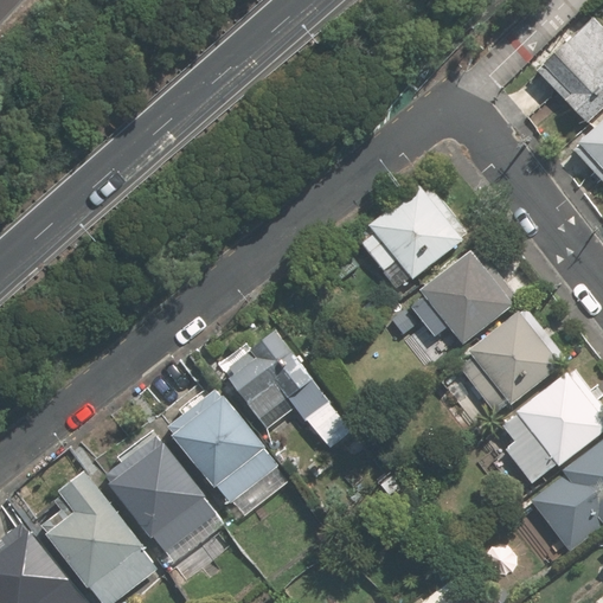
[(587,121),(602,107),(602,29),(594,19),(546,62),(583,103),(576,109),(587,121)]
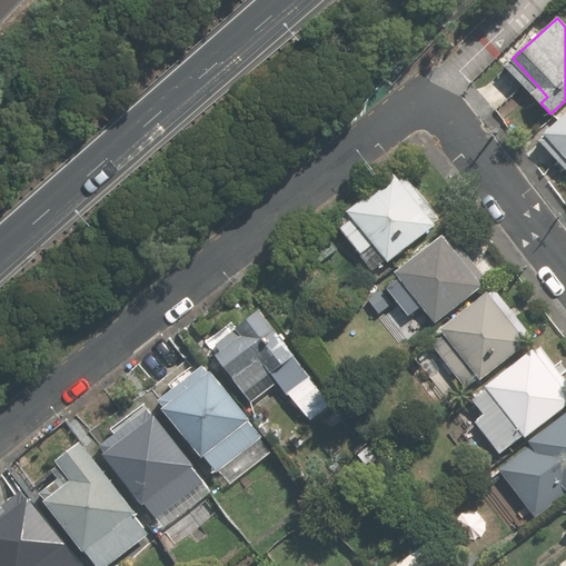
[(565,111),(539,135),(565,165),(565,111)]
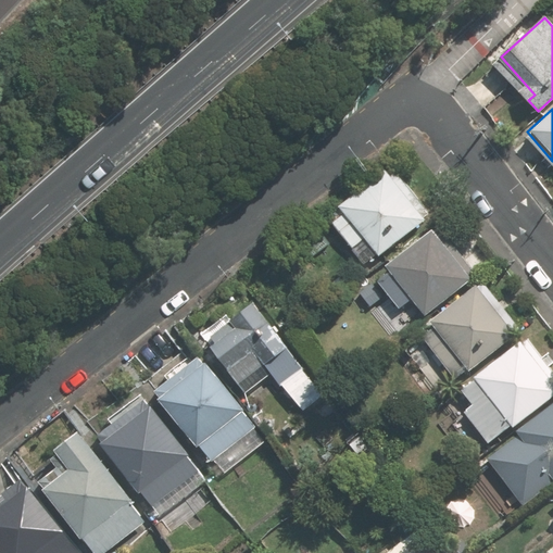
[(430,214),(389,165),(328,216),(369,265),(430,214)]
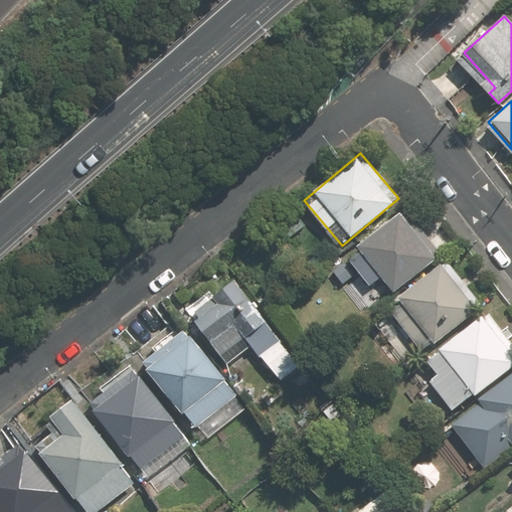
[(402,209),(331,270),(343,284),(357,272),(370,286),(379,279),(392,294),(440,254),(402,209)]
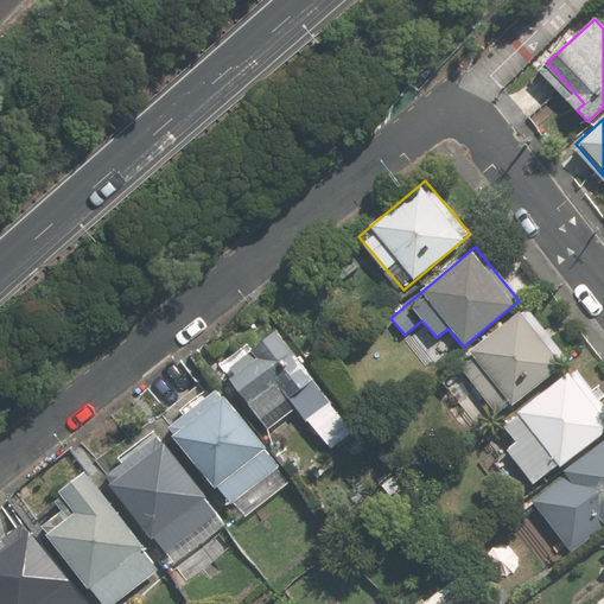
[(560,366),(514,310),(453,361),(500,417),(560,366)]
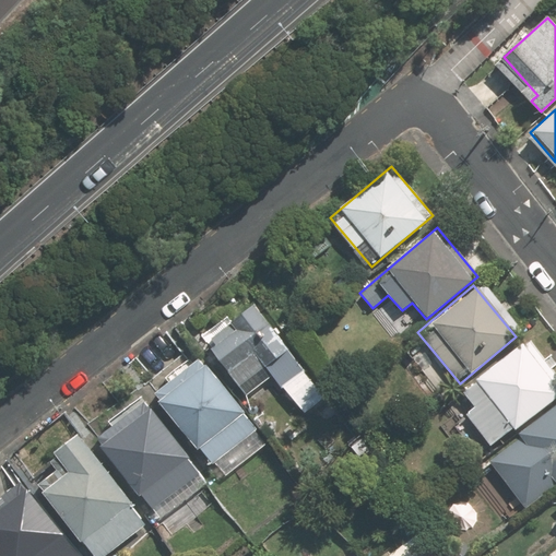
[(328,392),(255,305),(232,323),(236,328),(209,350),(245,393),(270,373),(304,413),(328,392)]
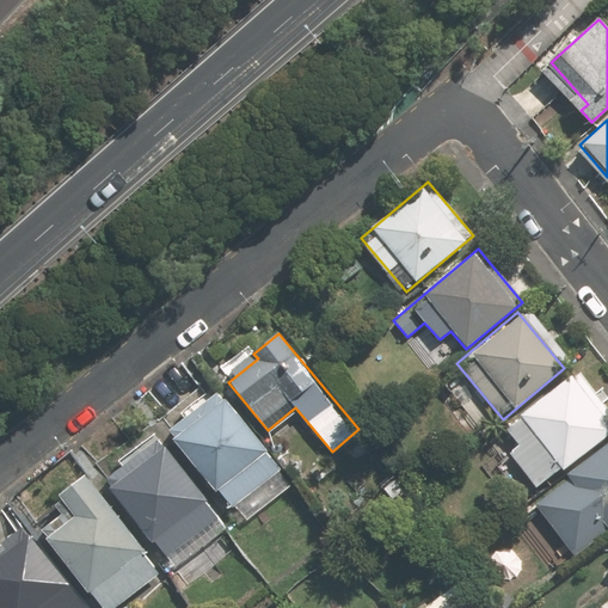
[(607,409),(577,369),(505,425),(520,443),(509,452),(539,490),(607,434),(607,409)]
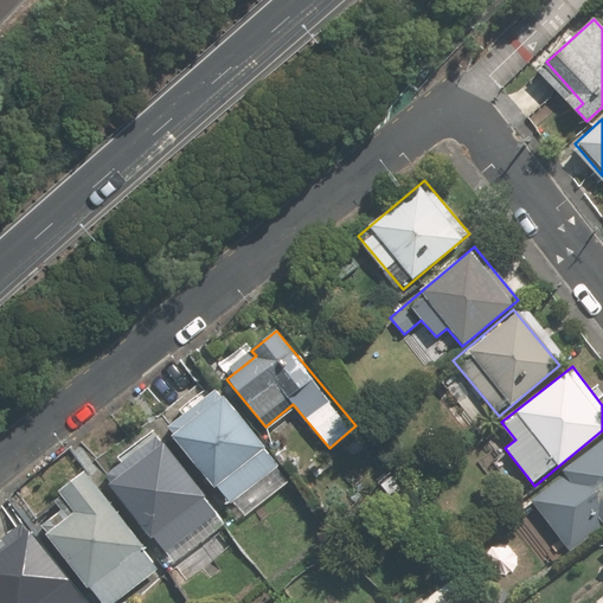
[(209,386),(161,429),(228,501),(274,460),(209,386)]
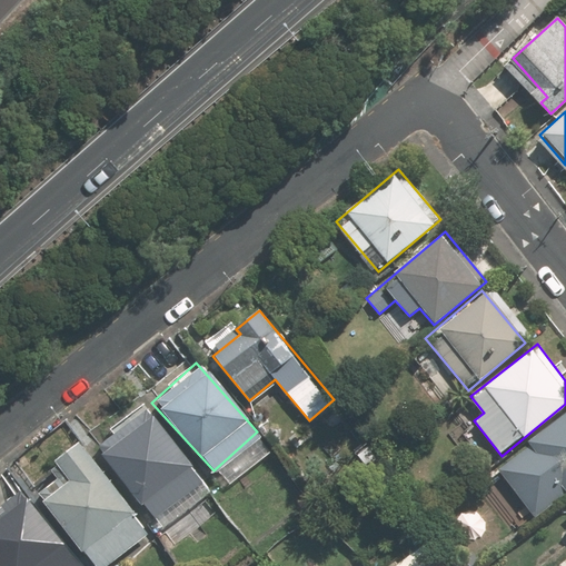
[(212,483),(147,407),(96,452),(162,527),(212,483)]
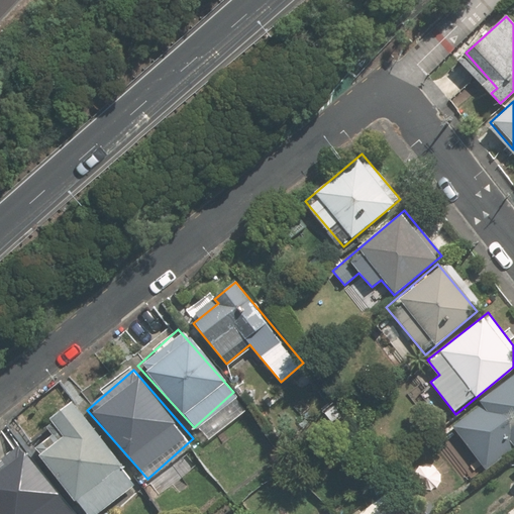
[(513,373),(451,422),(486,468),(513,444),(513,373)]
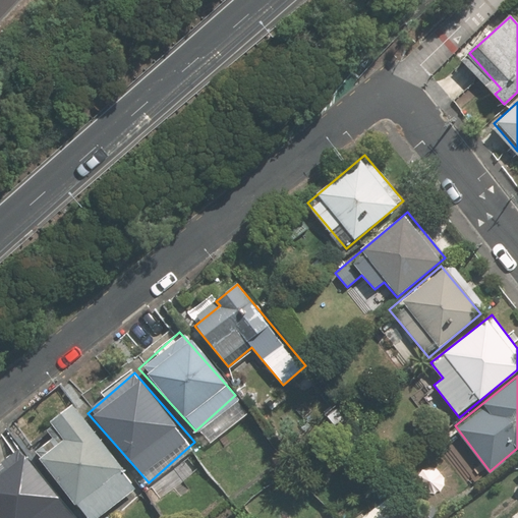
[(51,435),(32,452),(88,517),(93,517),(134,483),(68,406),(45,426),(51,435)]
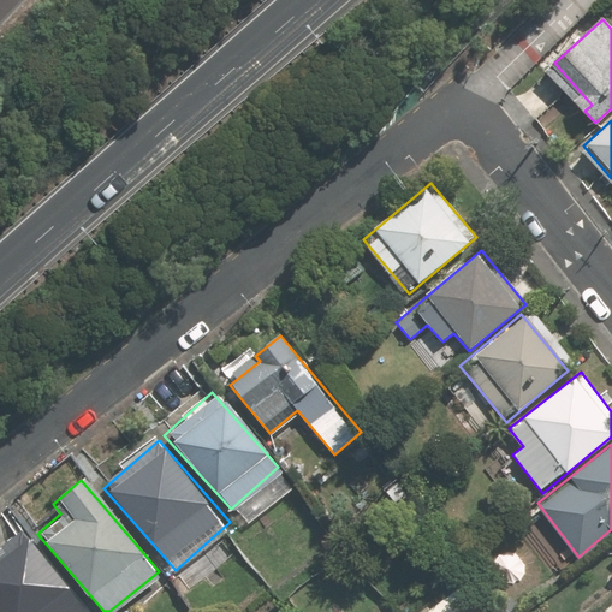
[(90,611),(16,530),(0,544),(0,611),(90,611)]
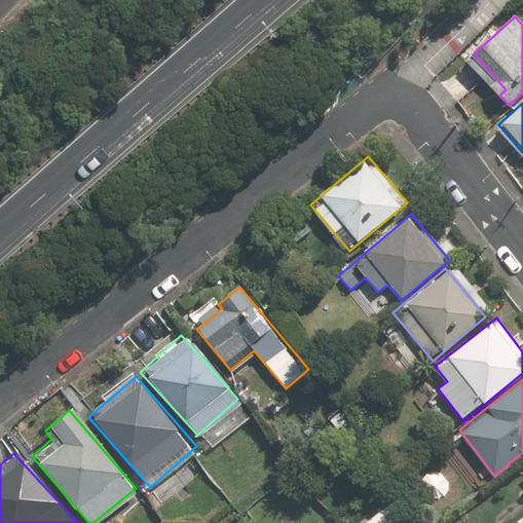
[(407,522),(388,498),(357,522),(407,522)]
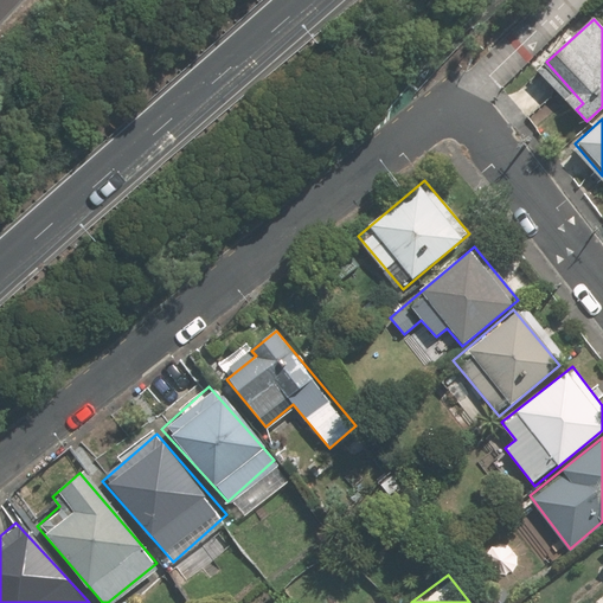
All buildings are outlined.
